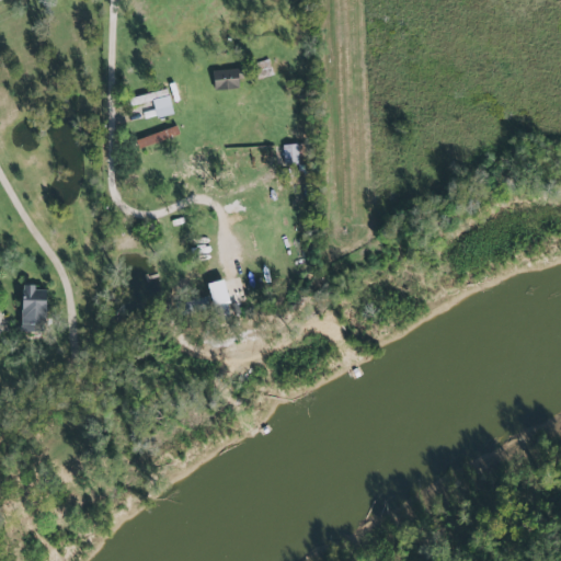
[(212,70),(213,91),(239,89),(238,69),(212,70)]
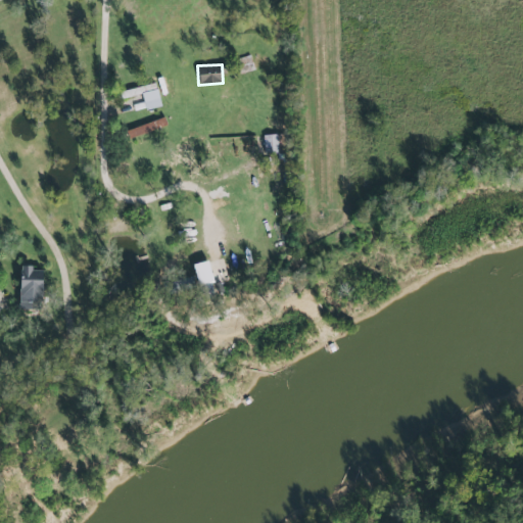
[(122,99),(142,96),(144,110),(160,107),(156,85),(121,90),(122,99)]
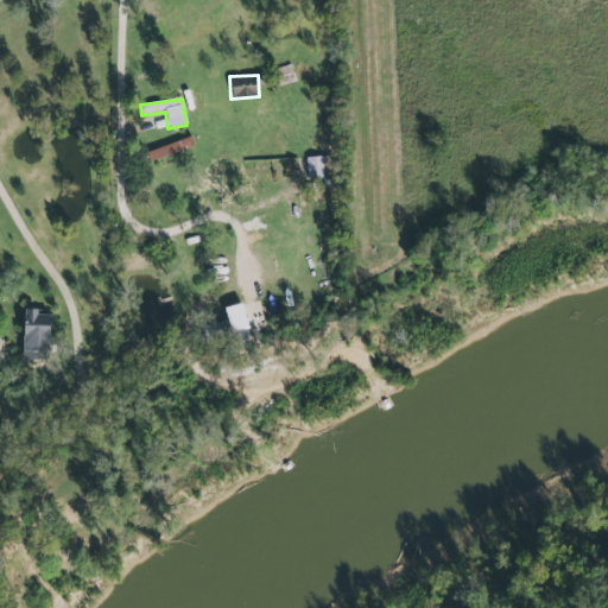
[(145,152),(149,163),(194,146),(190,135),(145,152)]
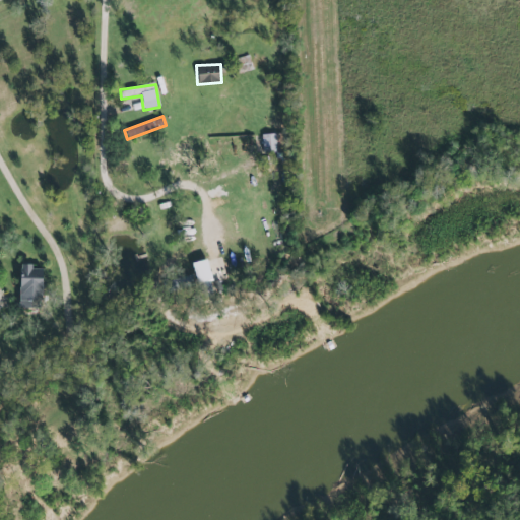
[(275,133),(261,134),(262,152),(276,151),(275,133)]
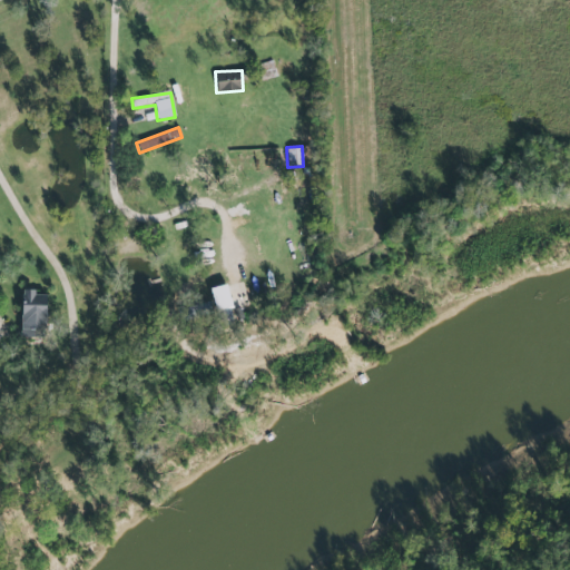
[(213,312),(231,308),(226,285),(209,287),(213,312)]
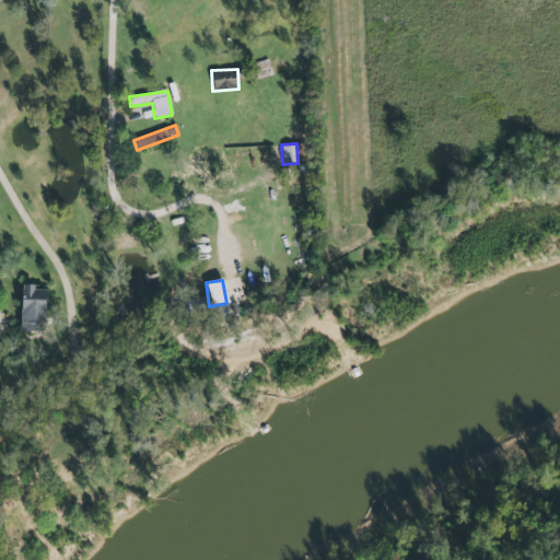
[(19,331),(43,331),(44,290),(33,289),(33,284),(20,284),(19,331)]
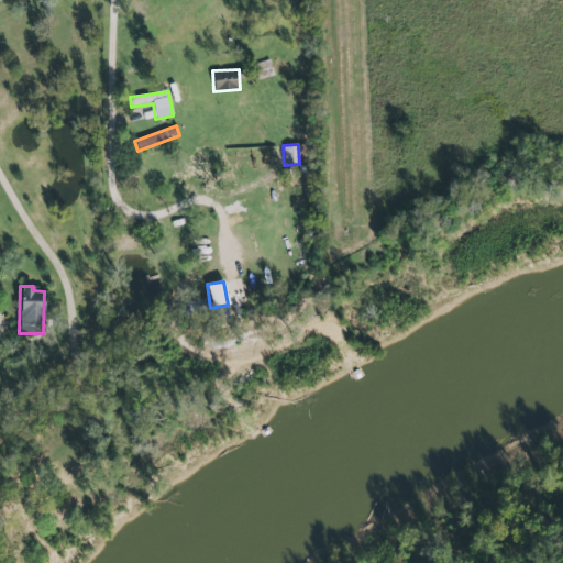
All buildings are outlined.
